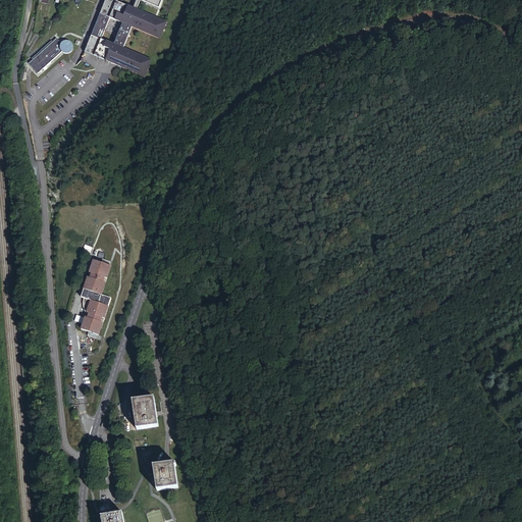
[(106,0),(87,54),(147,76),(153,60),(125,50),(133,29),(161,39),(167,21),(137,10),(134,9),(114,2),(115,0),(106,0)]
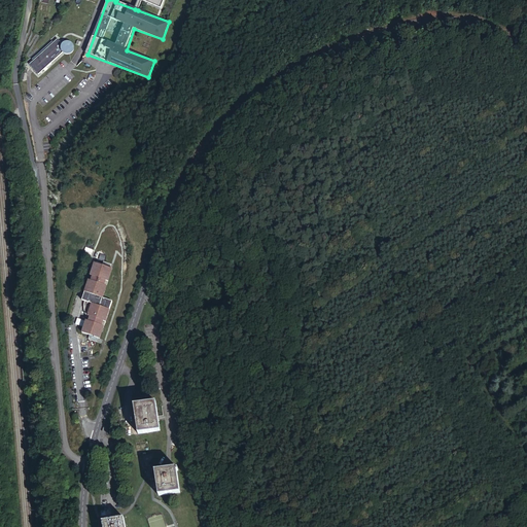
[(31,66),(40,76),(65,55),(66,55),(66,56),(67,56),(68,56),(69,57),(70,57),(71,57),(72,56),(73,56),(74,55),(75,54),(75,53),(76,50),(76,49),(76,47),(75,46),(74,45),(72,44),(71,43),(69,43),(68,43),(67,44),(65,45),(65,46),(60,40),(56,44),(55,43),(34,61),(35,62),(31,66)]
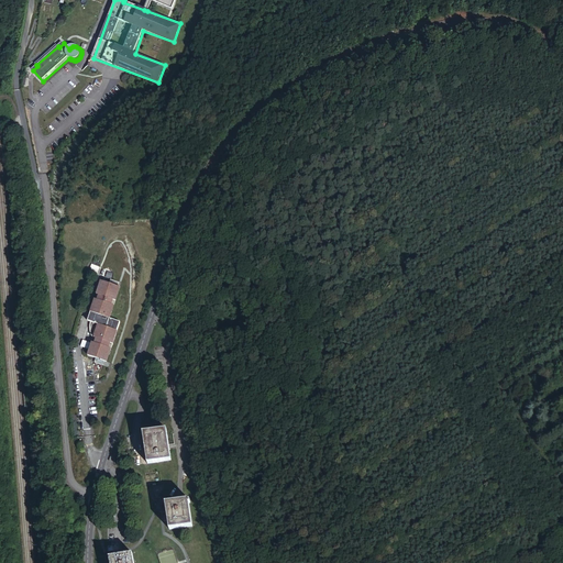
[(105,361),(107,361),(121,321),(111,318),(116,305),(113,304),(114,299),(117,300),(122,286),(120,286),(121,282),(112,278),(111,283),(103,279),(98,294),(101,294),(99,299),(97,298),(92,311),(96,312),(92,321),(92,322),(91,324),(91,328),(91,330),(91,332),(91,333),(92,334),(92,337),(91,341),(92,342),(88,354),(96,357),(95,362),(103,364),(105,361)]
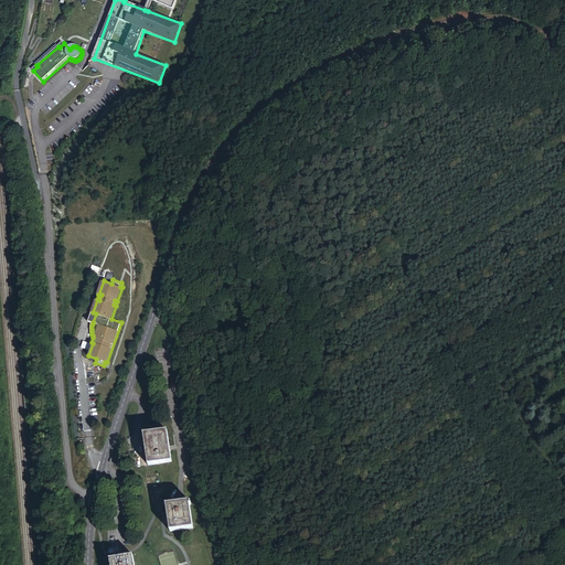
[(155,428),(142,429),(147,461),(171,459),(169,443),(167,426),(155,428)]
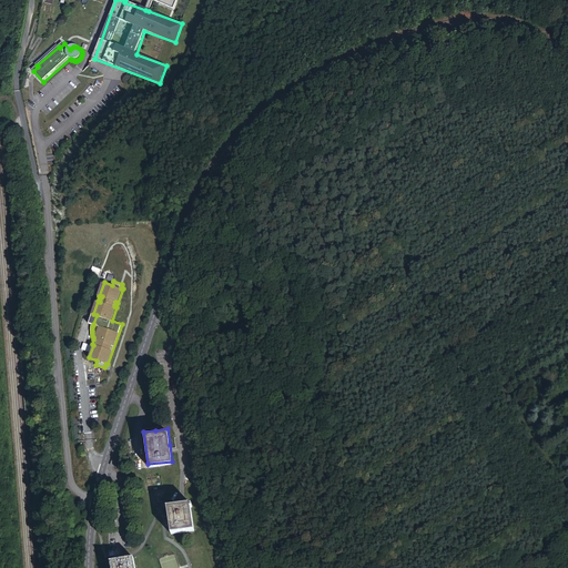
[(179,501),(166,503),(172,530),(195,527),(191,504),(193,503),(192,500),(191,500),(190,499),(179,501)]
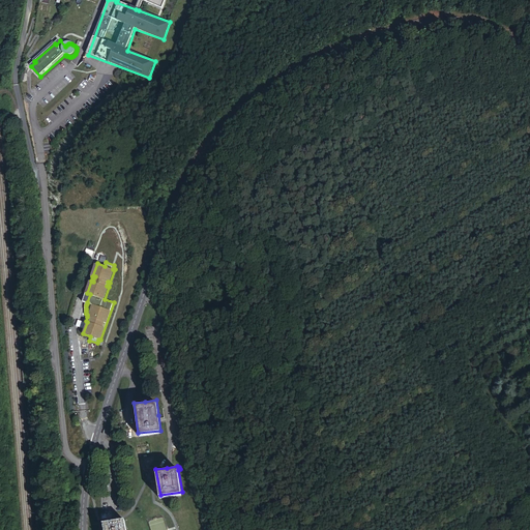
[(114,521),(104,523),(105,529),(126,529),(125,519),(114,521)]
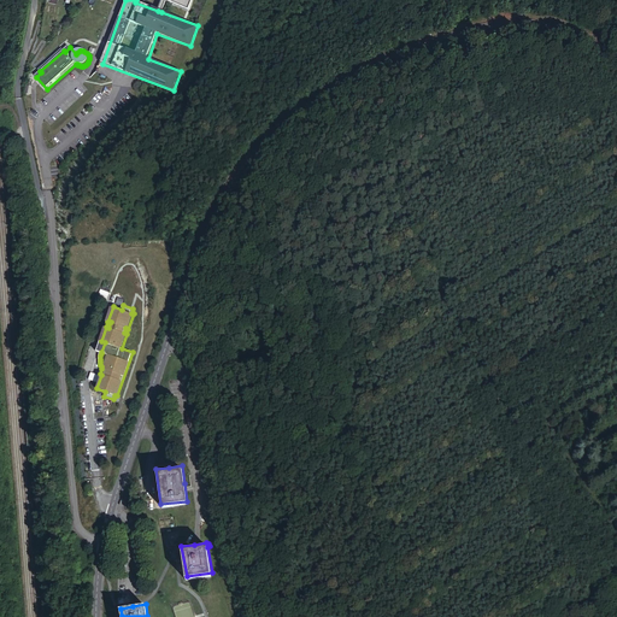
All buildings are outlined.
